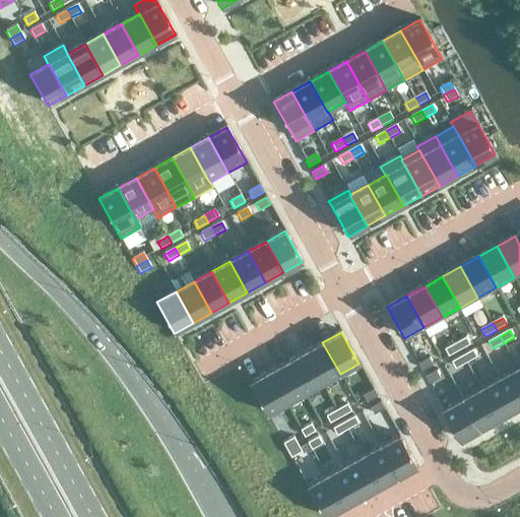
[(460,350),(471,344),(467,337),(456,343),(460,350)]
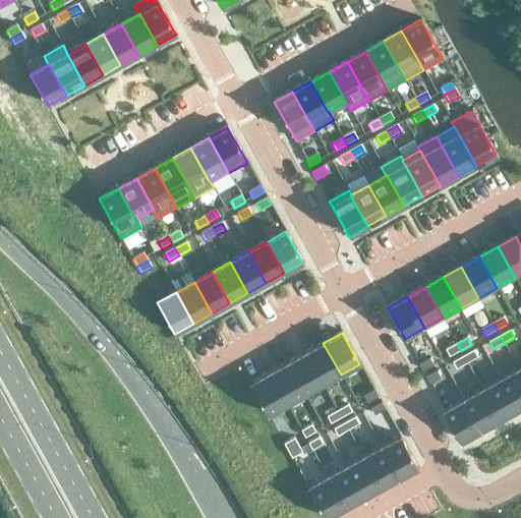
[(341,375),(323,343),(305,353),(323,385),(341,375)]
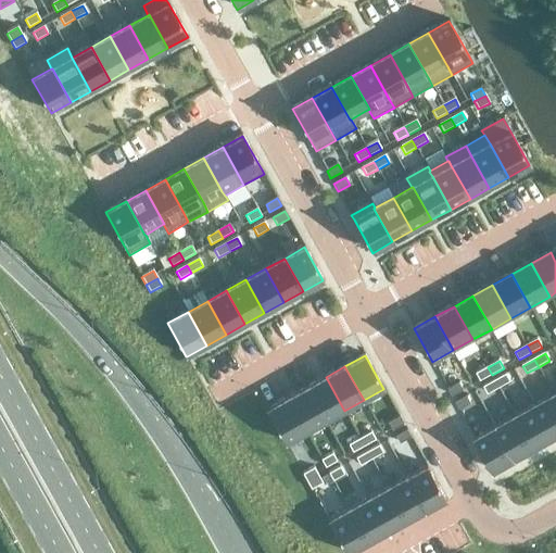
[(481,381),(492,375),(488,367),(477,374),(481,381)]
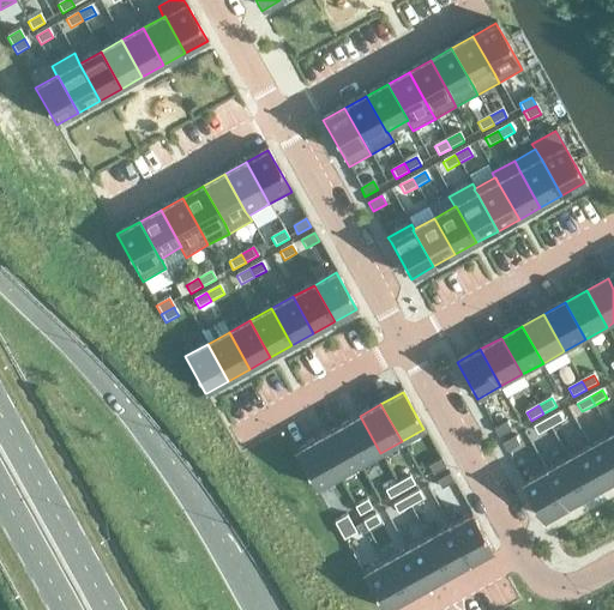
[(565,422),(560,414),(547,420),(552,428),(565,422)]
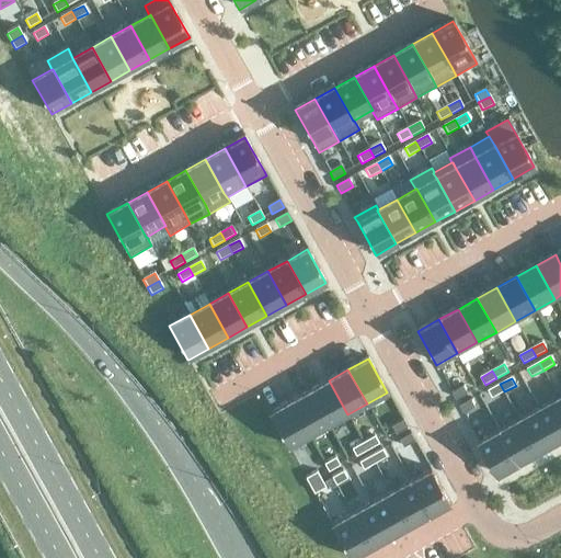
[(347,414),(329,380),(309,391),(328,425),(347,414)]
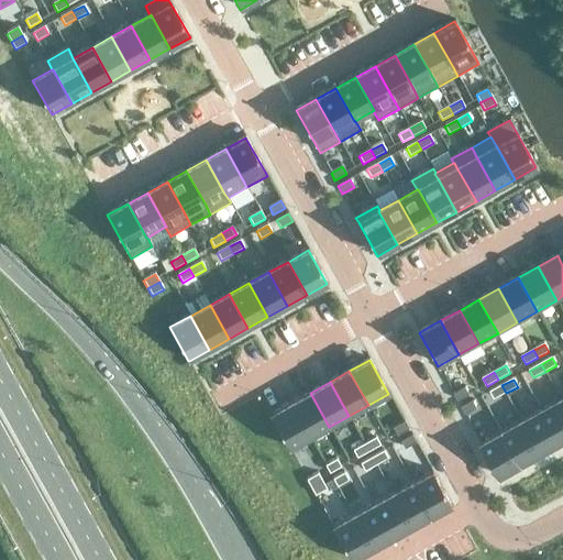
[(495,399),(506,393),(501,385),(490,392),(495,399)]
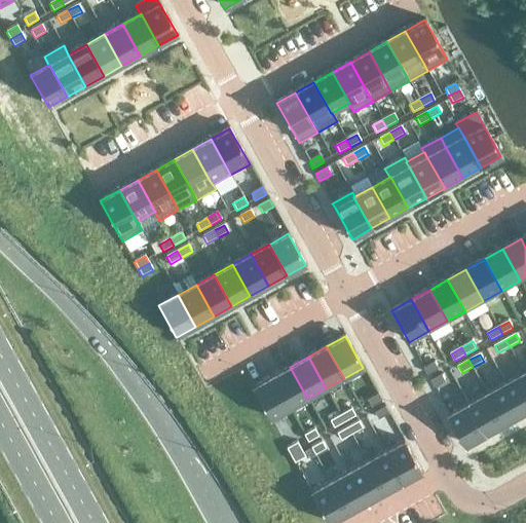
[(435,363),(424,368),(428,375),(439,370),(435,363)]
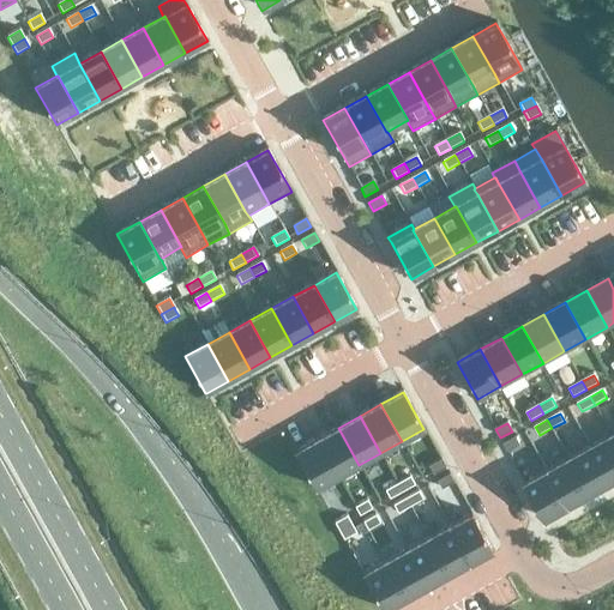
[(359,465),(338,428),(317,440),(337,477),(359,465)]
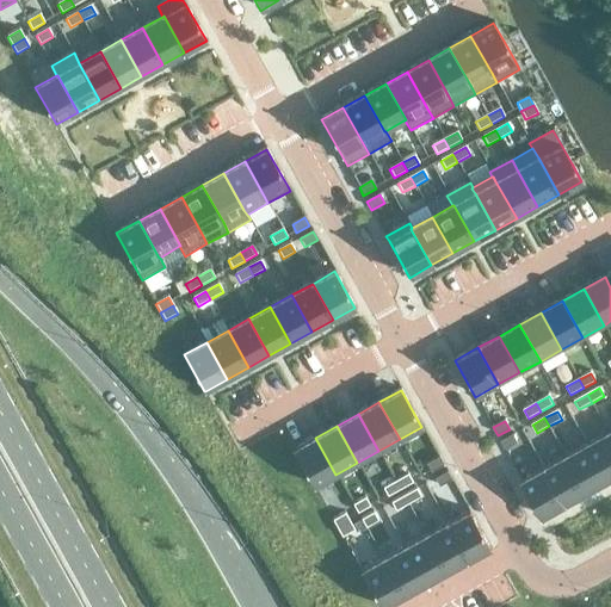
[(610,481),(610,437),(609,434),(587,446),(608,482),(610,481)]
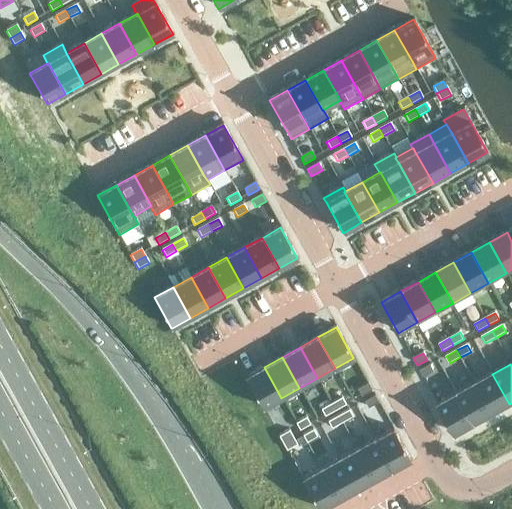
[(434,372),(430,365),(420,371),(424,378),(434,372)]
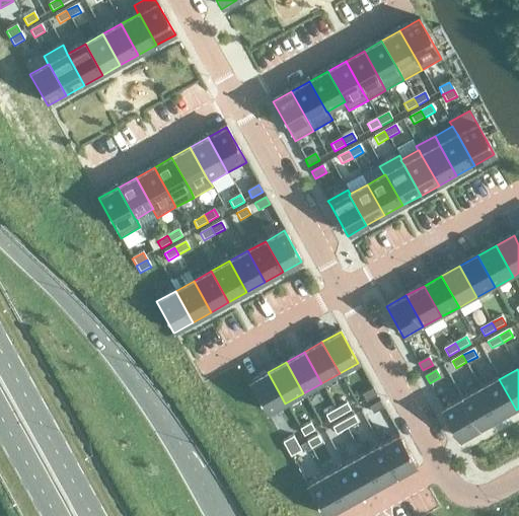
[(285,403),(268,372),(248,383),(267,414),(285,403)]
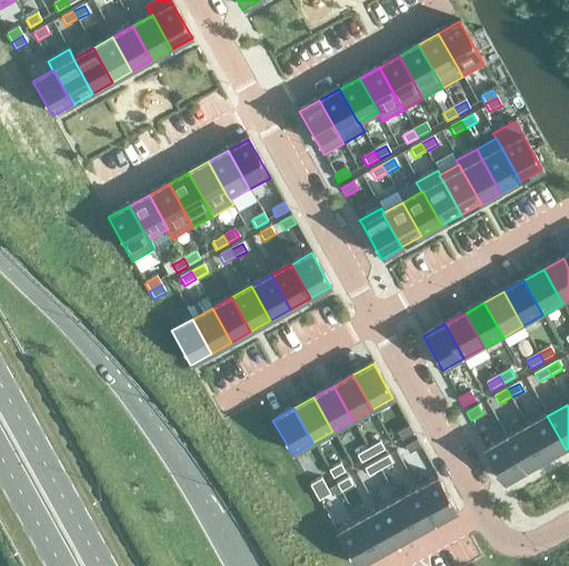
[(566,449),(547,416),(528,427),(547,460),(566,449)]
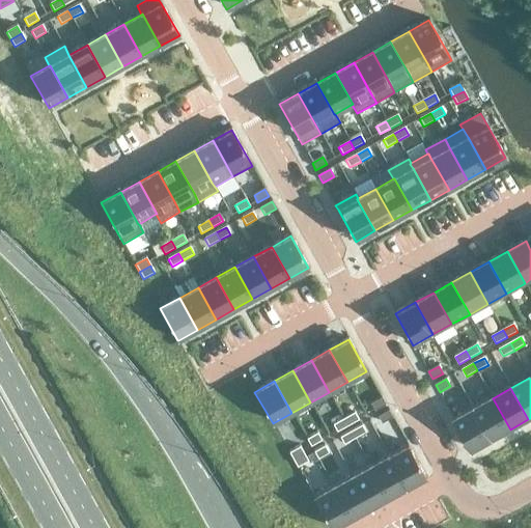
[(374,412),(386,406),(382,398),(370,405),(374,412)]
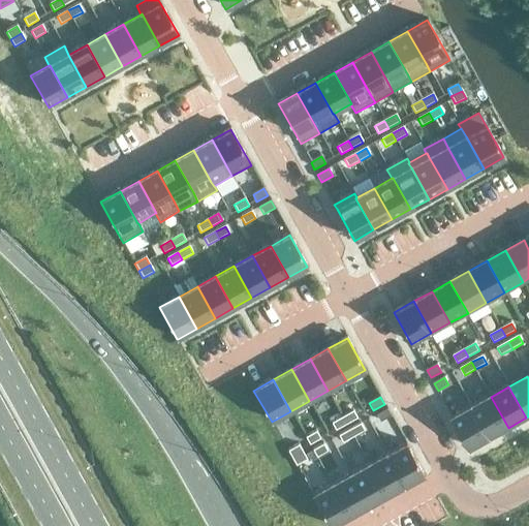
[(508,428),(491,397),(472,406),(490,438),(508,428)]
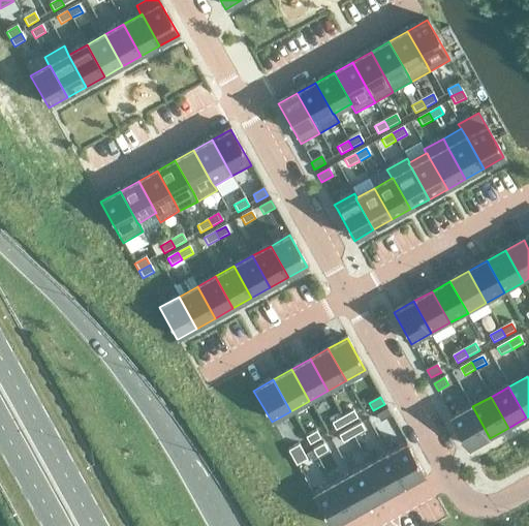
[(490,438),(472,406),(453,418),(470,450),(490,438)]
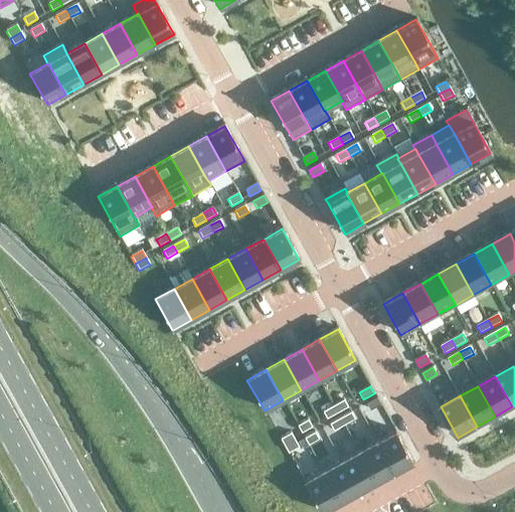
[(370,411),(380,405),(376,398),(366,404),(370,411)]
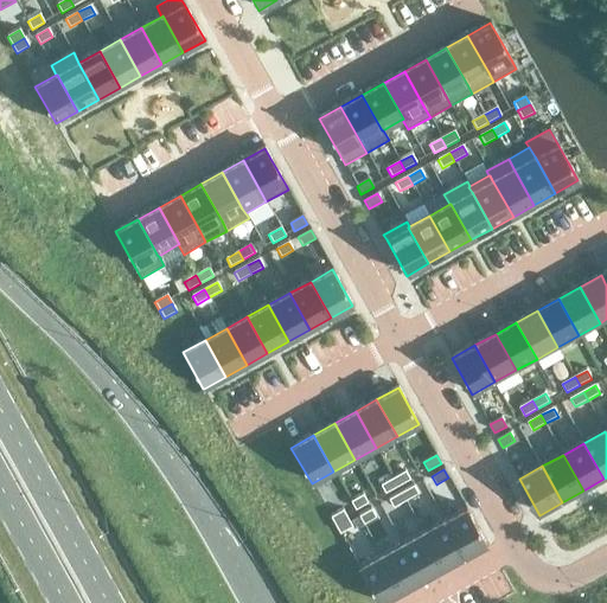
[(397,487),(410,480),(406,472),(393,479),(397,487)]
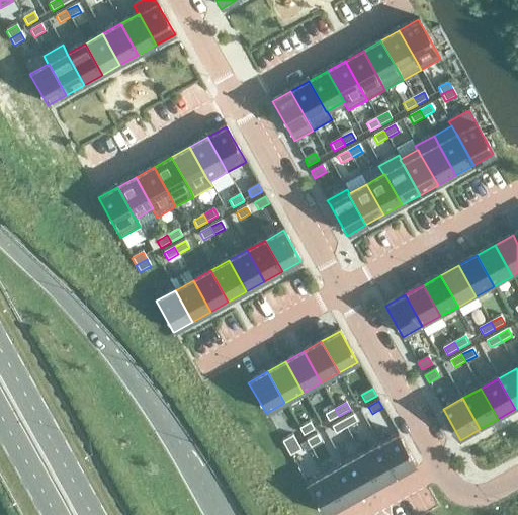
[(329,422),(339,416),(335,409),(325,415),(329,422)]
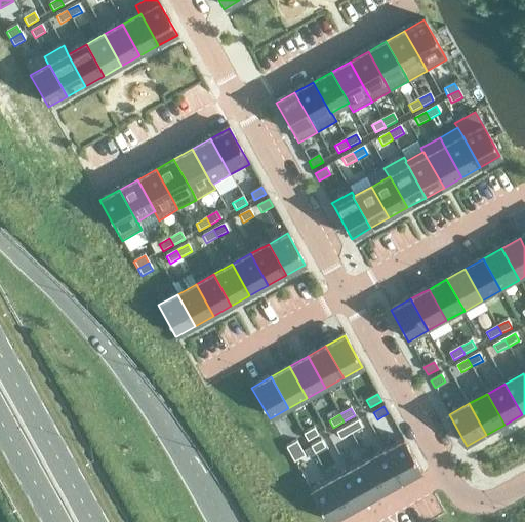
[(361,428),(358,420),(347,427),(351,434),(361,428)]
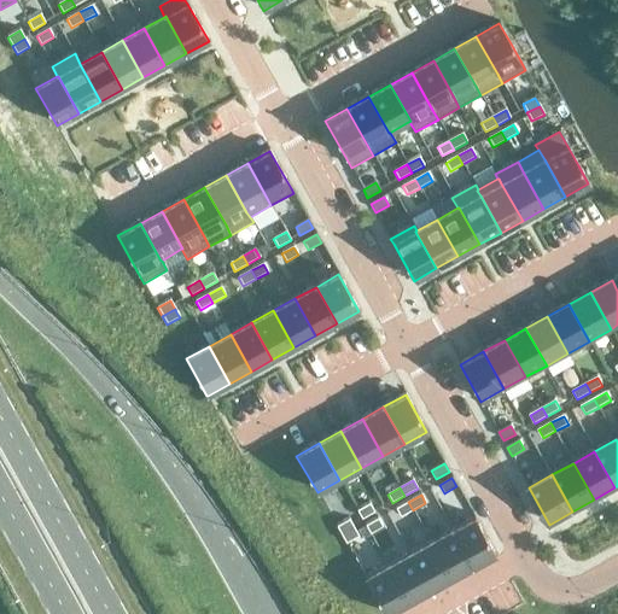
[(413,510),(408,502),(396,509),(400,518),(413,510)]
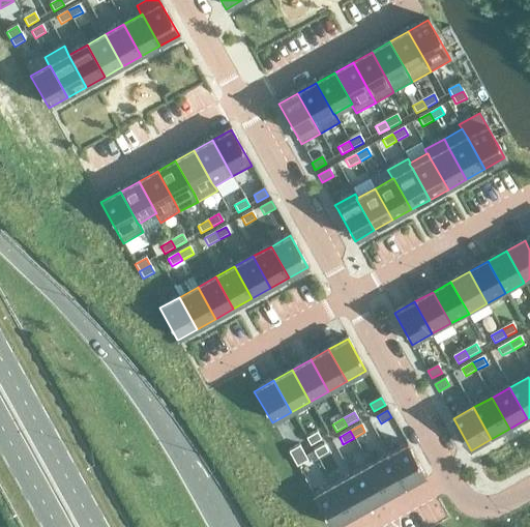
[(311,446),(321,440),(317,433),(306,439),(311,446)]
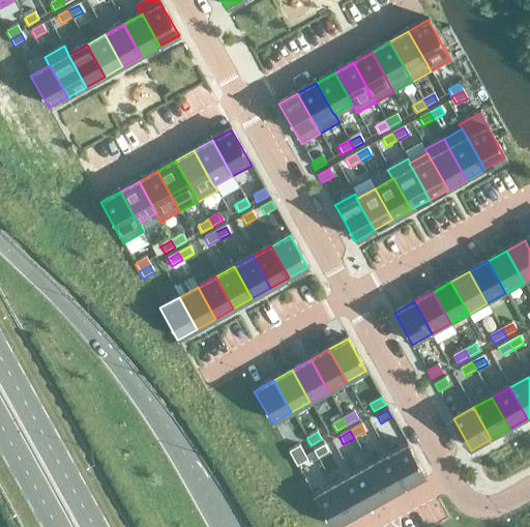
[(424,476),(407,444),(388,455),(406,487),(424,476)]
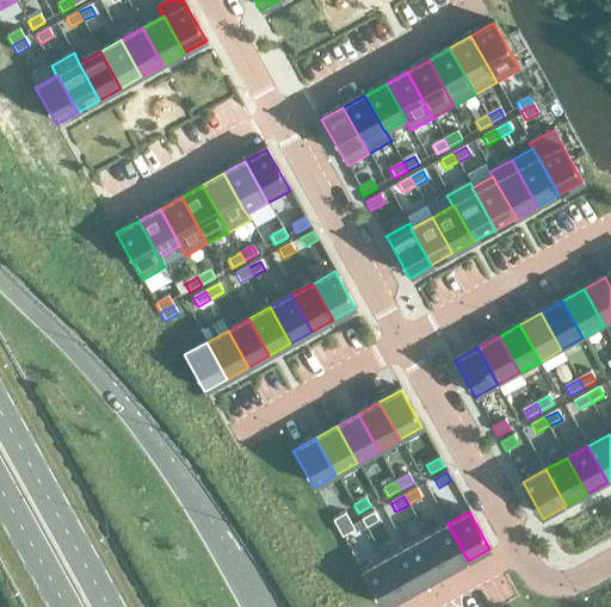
[(378,521),(374,513),(360,520),(365,528),(378,521)]
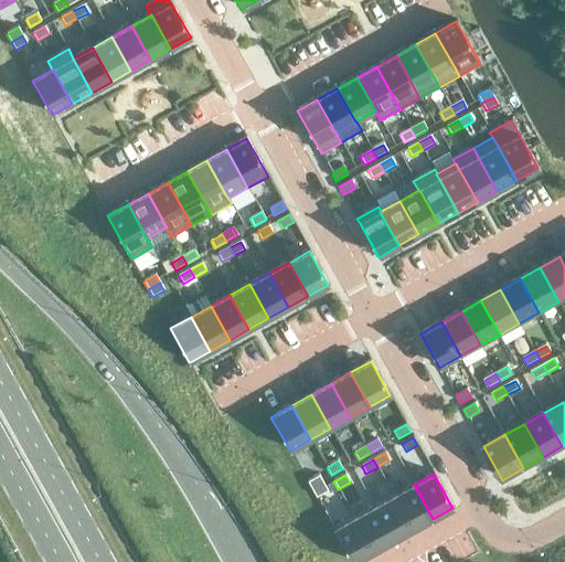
[(323,484),(321,481),(319,476),(308,483),(311,490),(323,484)]
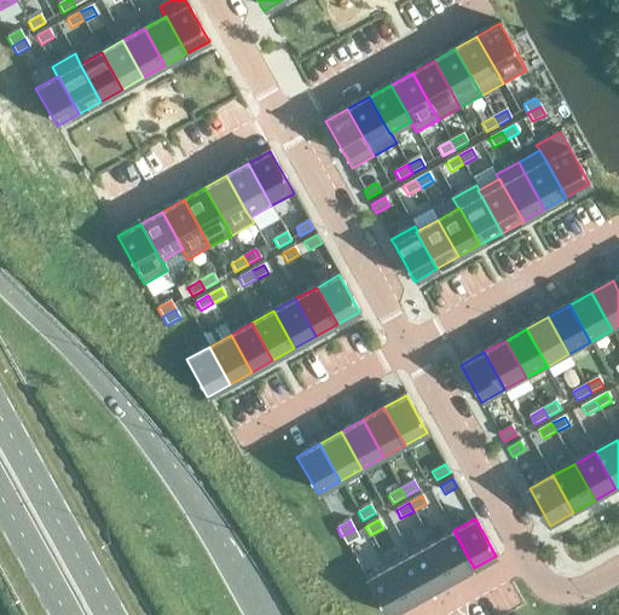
[(359,538),(356,533),(354,529),(341,537),(346,545),(359,538)]
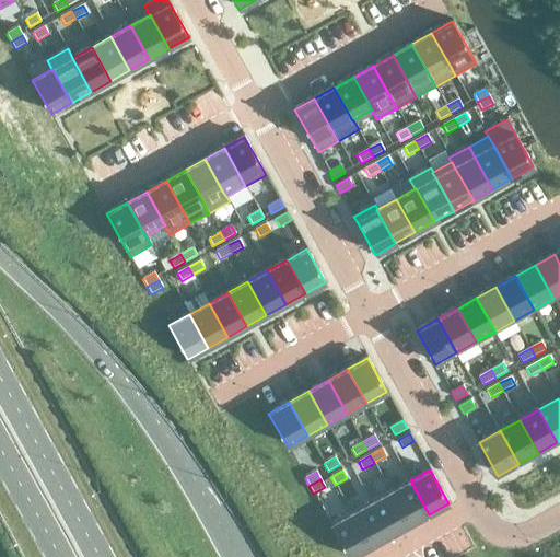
[(429,514),(410,480),(389,491),(409,525),(429,514)]
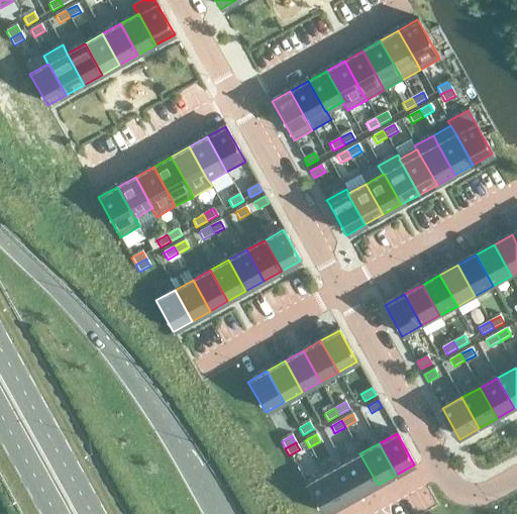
[(378,485),(359,453),(342,464),(359,495),(378,485)]
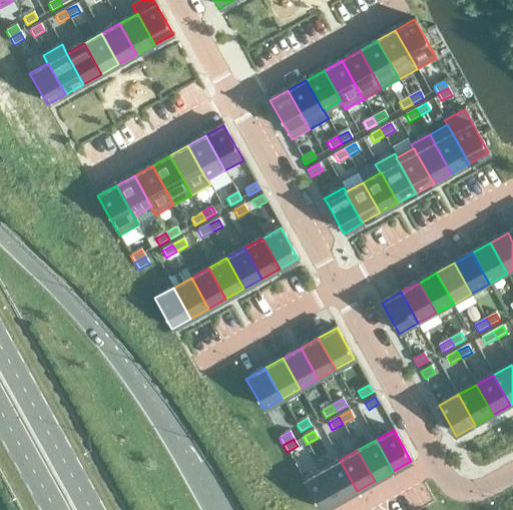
[(357,491),(340,460),(322,470),(339,501),(357,491)]
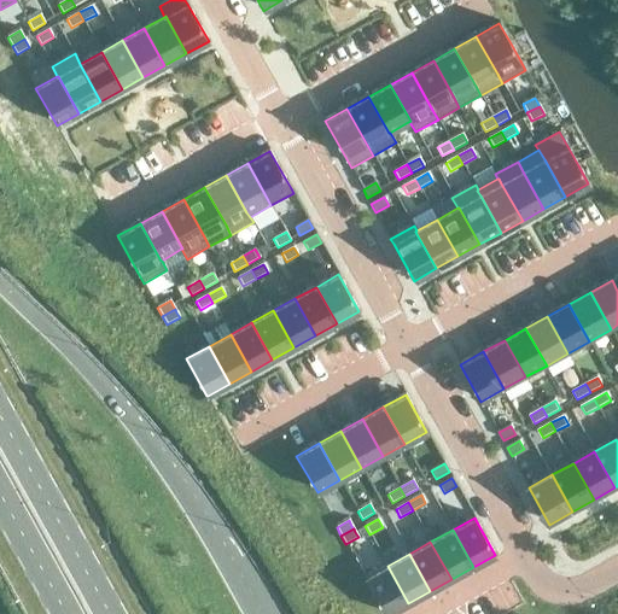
[(408,603),(388,566),(365,578),(384,613),(390,613),(408,603)]
